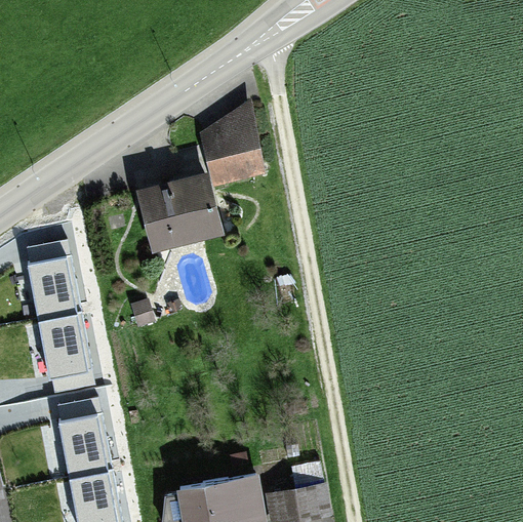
[(247,118),(200,129),(213,184),(260,172),(247,118)]
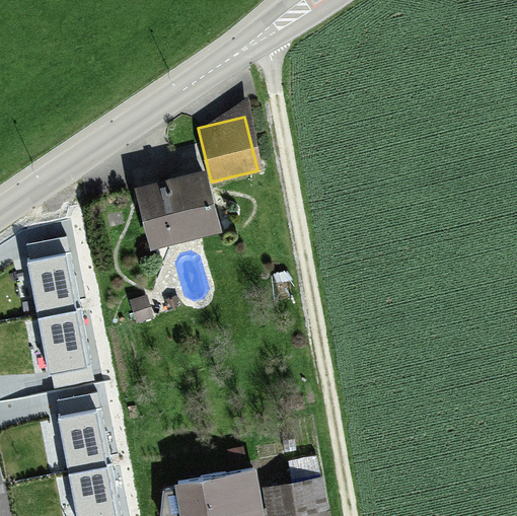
[(197,171),(130,189),(145,249),(213,232),(197,171)]
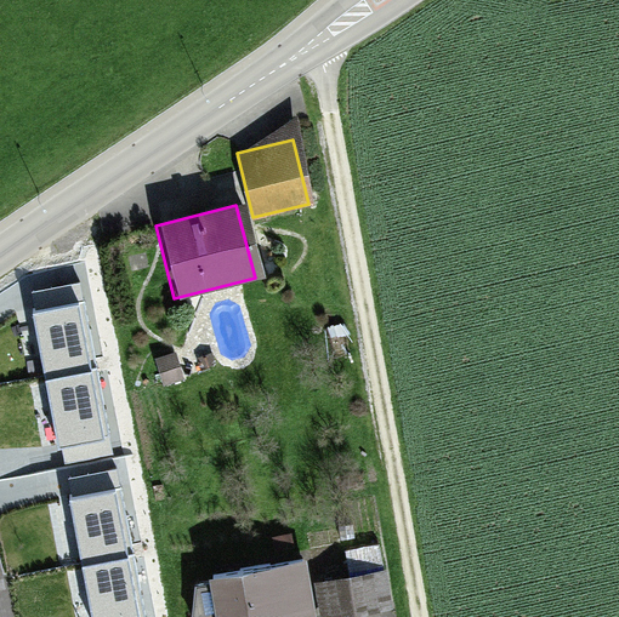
[(79,310),(32,320),(58,450),(104,440),(79,310)]
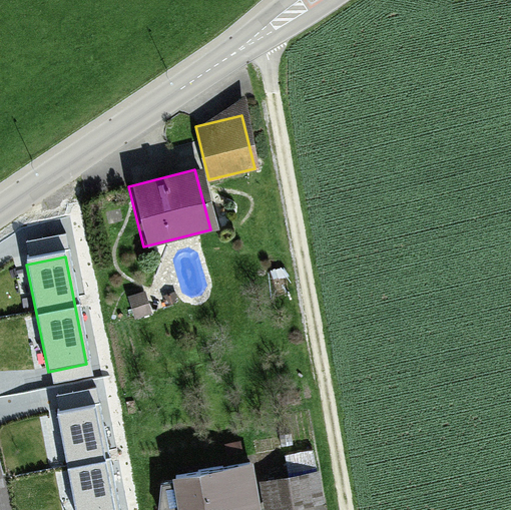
[(115,509),(96,412),(58,420),(75,509),(115,509)]
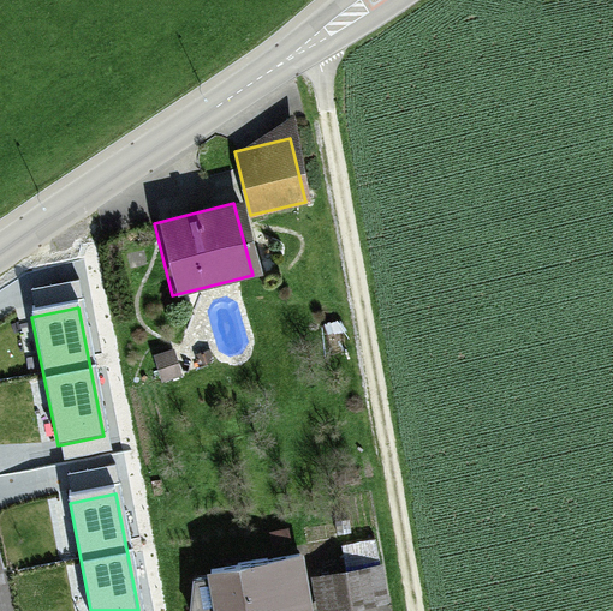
[(303,552),(207,564),(213,610),(310,610),(307,582),(303,552)]
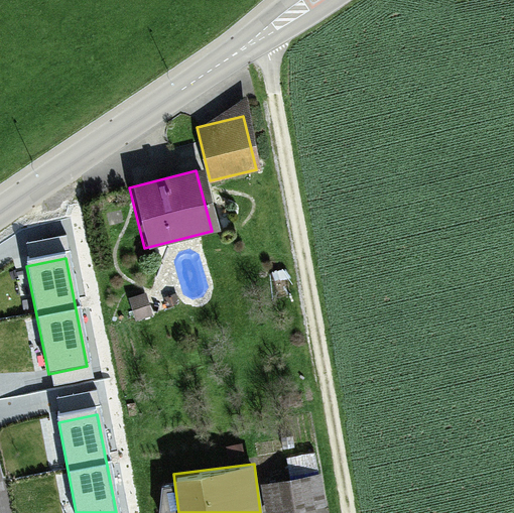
[(311,476),(257,489),(260,512),(308,512),(319,510),(311,476)]
